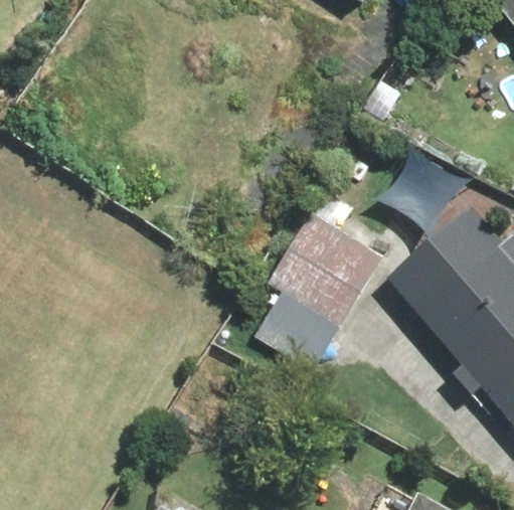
[(499,0),(495,3),(513,27),(513,0),(499,0)]
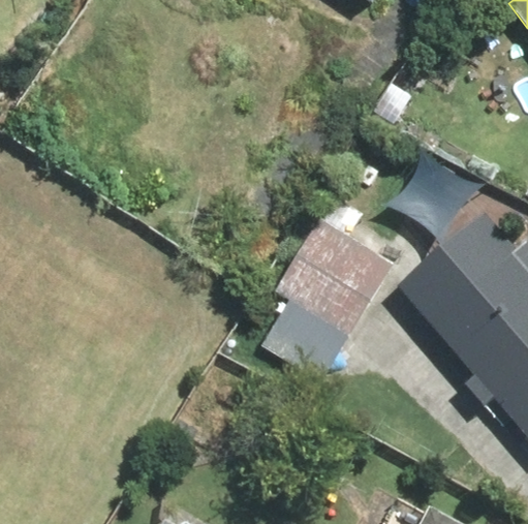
[(486,211),(400,282),(475,372),(464,381),(485,406),(494,398),(527,438),(527,229),(513,243),(486,211)]
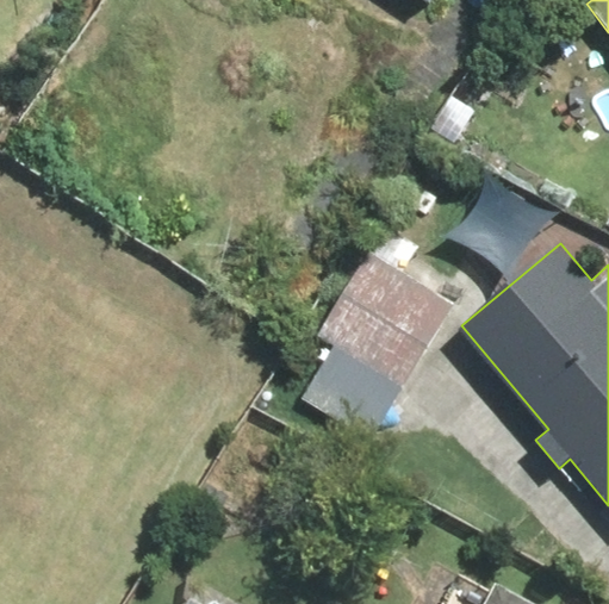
[(280,371),(366,436),(461,309),(374,244),(280,371)]
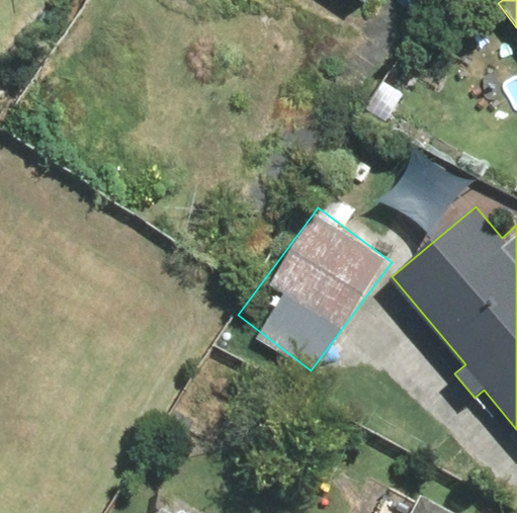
[(214,512),(173,489),(158,512),(214,512)]
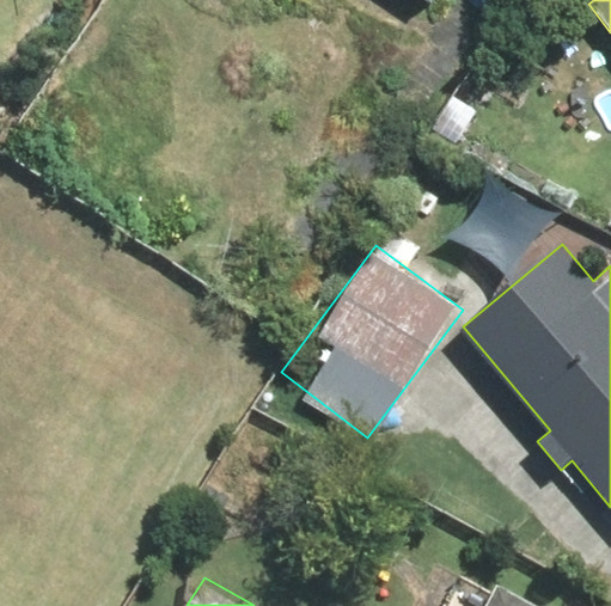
[(487,605),(523,605),(496,591),(487,605)]
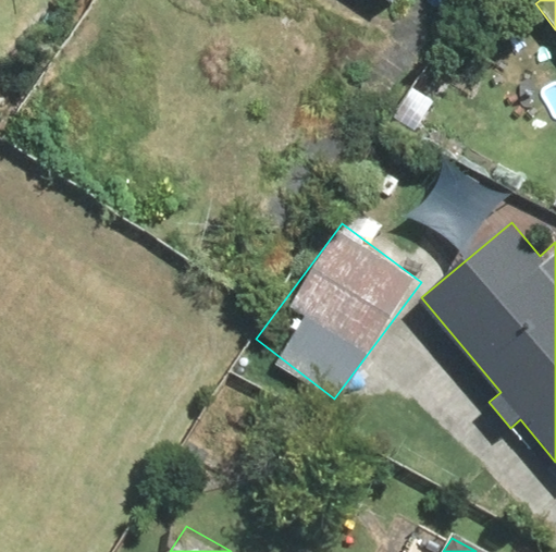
All buildings are outlined.
